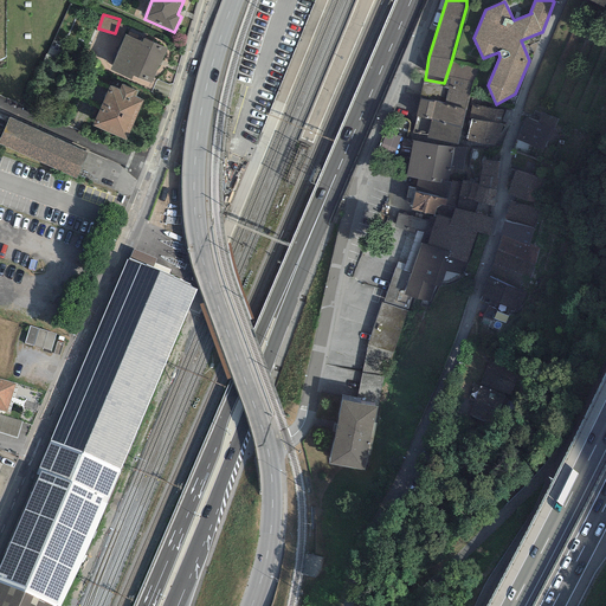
[(144,43),(128,36),(113,70),(135,79),(136,76),(154,83),(168,49),(146,38),(144,43)]
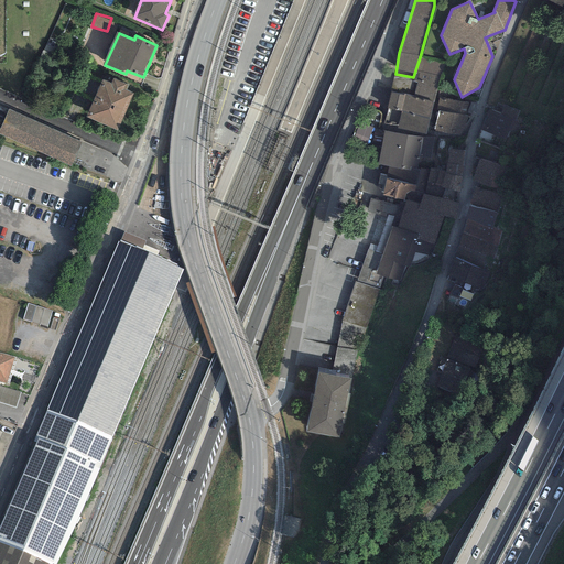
[(444,63),(420,57),(413,77),(412,82),(418,82),(413,96),(434,101),(444,63)]
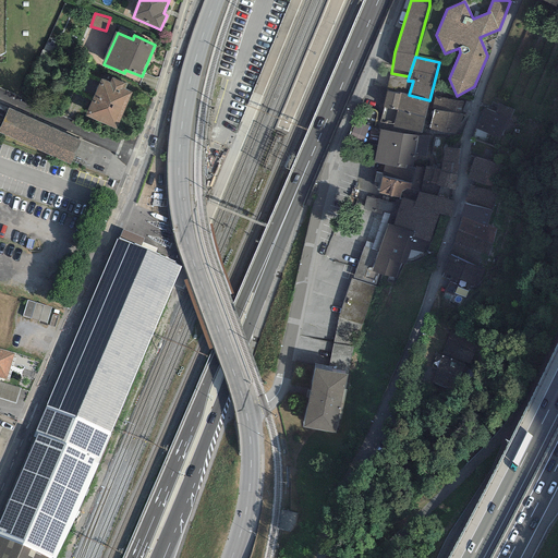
[(112,84),(104,81),(88,116),(119,129),(134,94),(125,89),(128,84),(114,79),(112,84)]
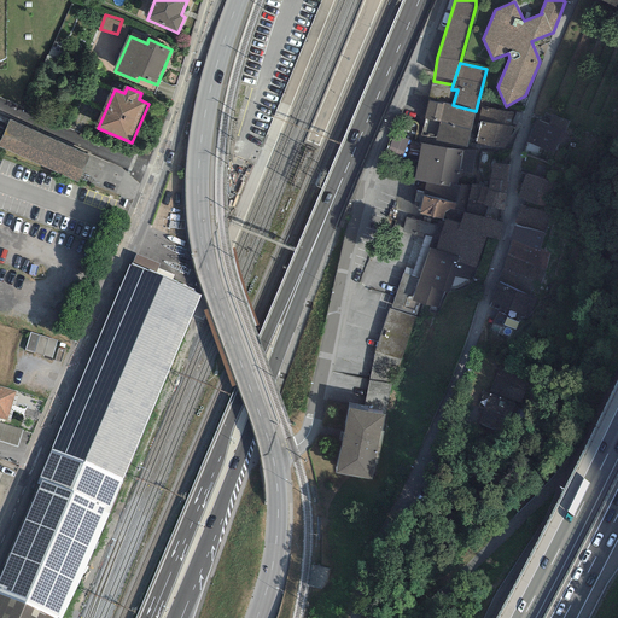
[(443,104),(429,101),(425,118),(471,129),(476,111),(453,105),(443,104)]
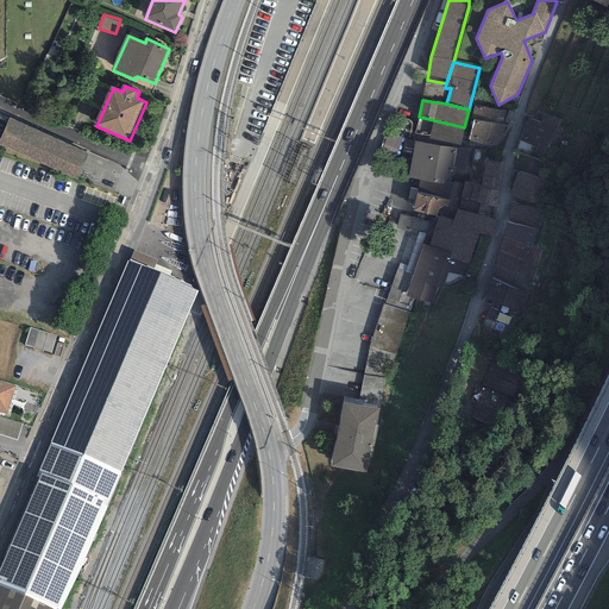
[(506,112),(473,106),(471,119),(473,119),(502,126),(506,112)]
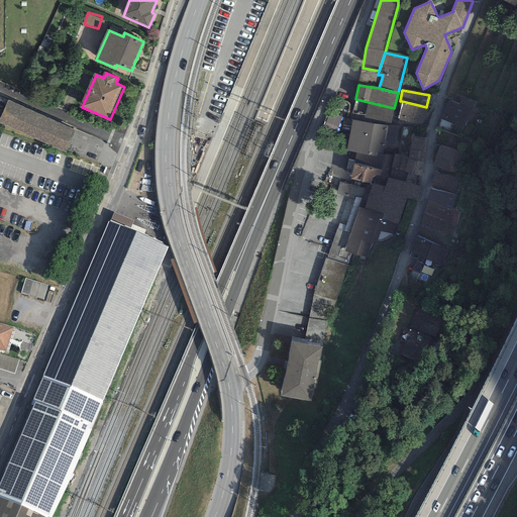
[(459,105),(449,100),(441,118),(463,129),(477,102),(463,96),(459,105)]
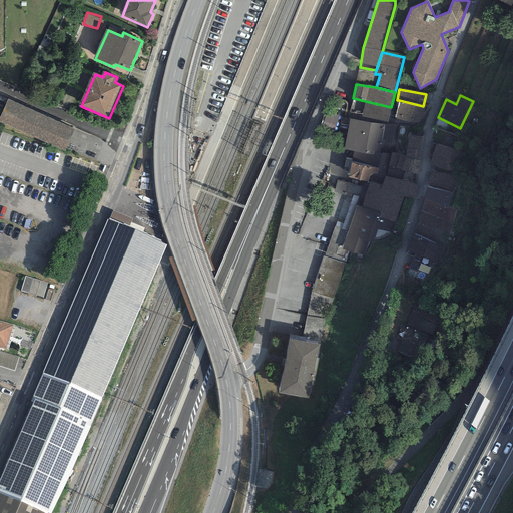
[(388,122),(391,107),(353,98),(350,112),(362,115),(362,117),(388,122)]
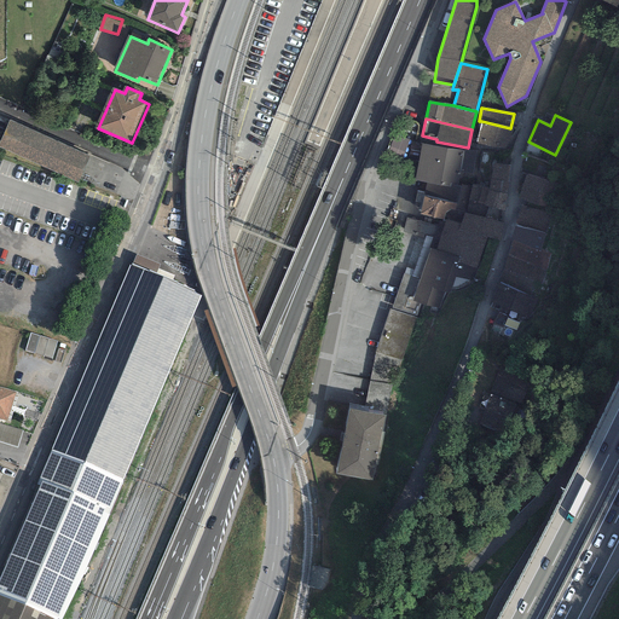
[(513,128),(510,128),(481,121),(476,144),(508,151),(513,128)]
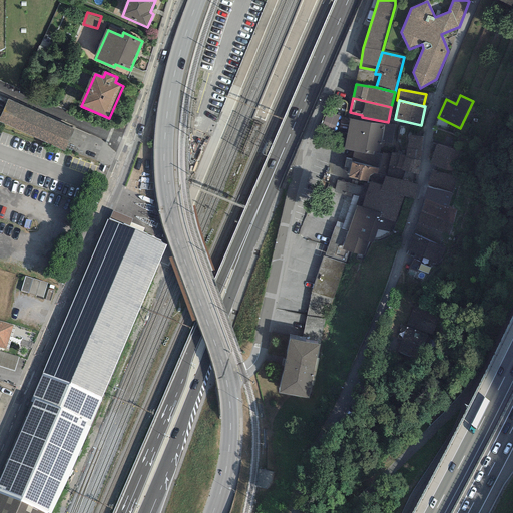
[(76,130),(9,101),(0,120),(0,122),(66,152),(76,130)]
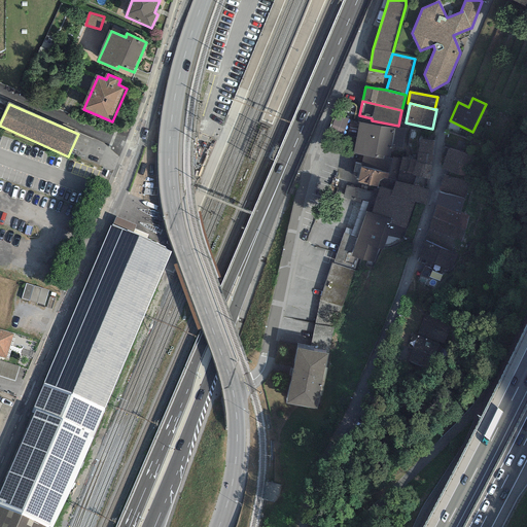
[(353,153),(363,155),(360,168),(388,173),(387,179),(396,181),(398,173),(401,159),(390,156),(394,129),(358,123),(353,153)]
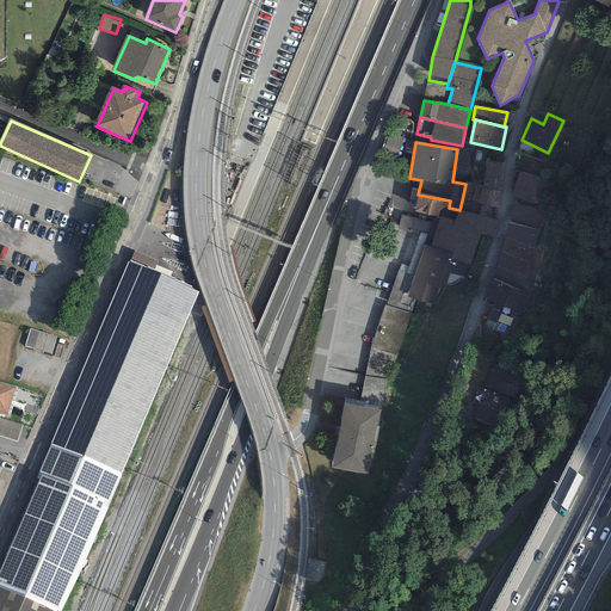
[(505,164),(486,161),(483,177),(503,180),(505,164)]
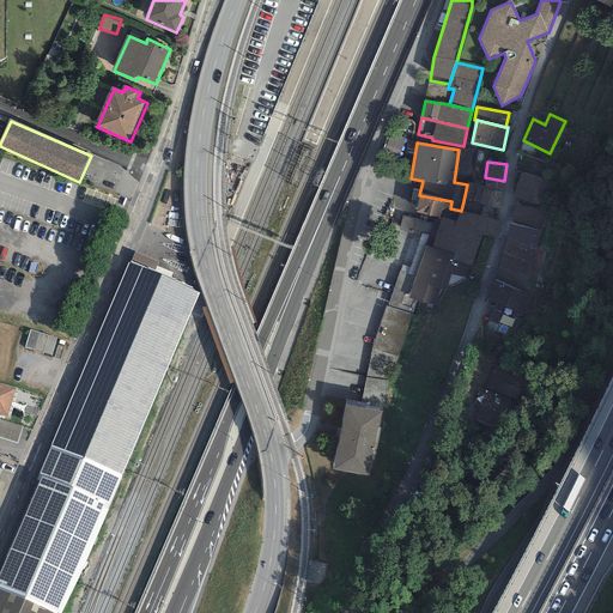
[(548,181),(521,173),(513,196),(540,206),(548,181)]
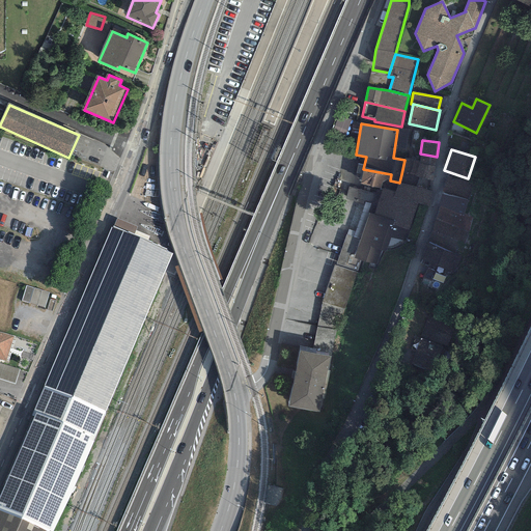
[(436,166),(437,157),(420,154),(419,161),(419,164),(434,166),(436,166)]
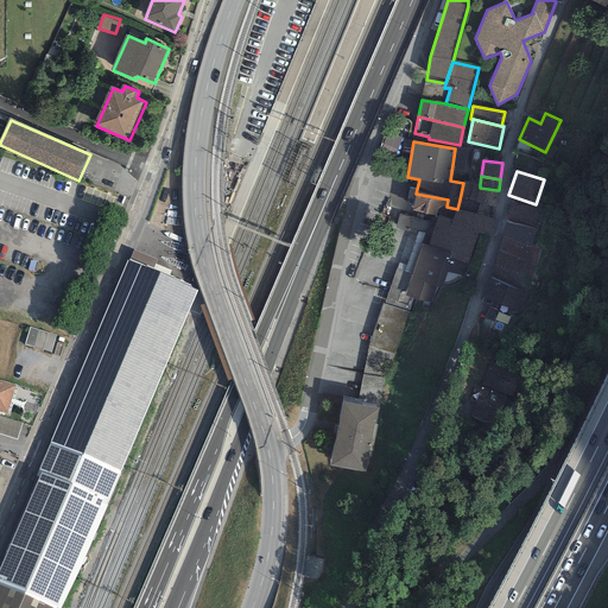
[(480,184),(463,181),(463,183),(460,200),(476,202),(479,188),(480,188),(480,184)]
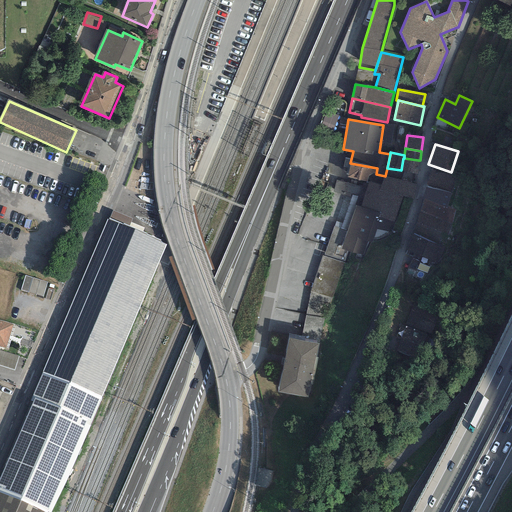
[(416,174),(418,160),(404,158),(403,158),(401,170),(401,171),(413,173),(416,174)]
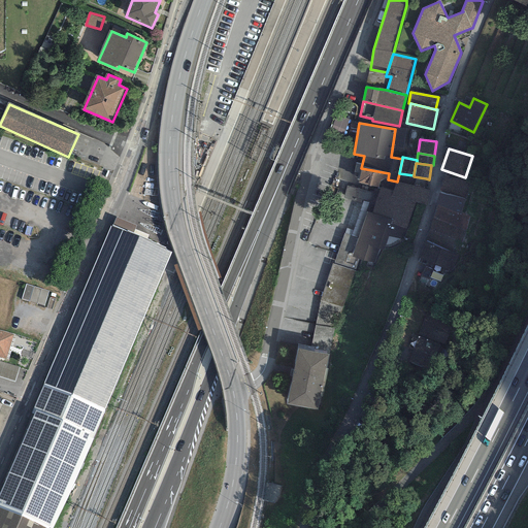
[(389,173),(361,168),(358,184),(381,188),(386,189),(388,179),(389,173)]
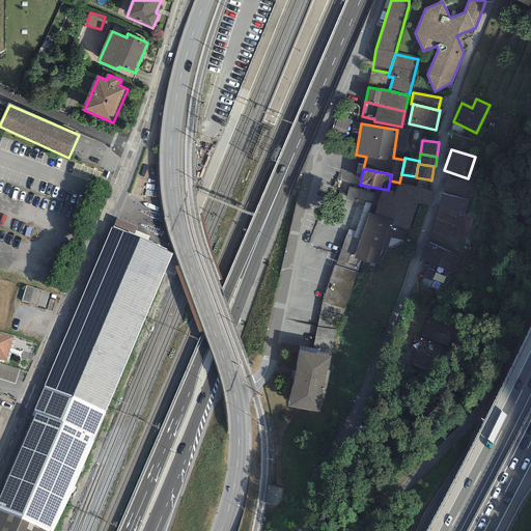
[(427,189),(428,179),(416,177),(416,176),(401,174),(399,183),(427,189)]
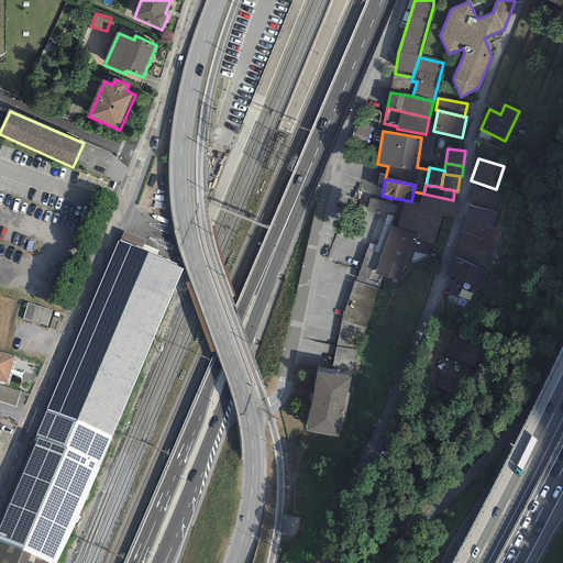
[(501,195),(474,186),(468,205),(496,212),(501,195)]
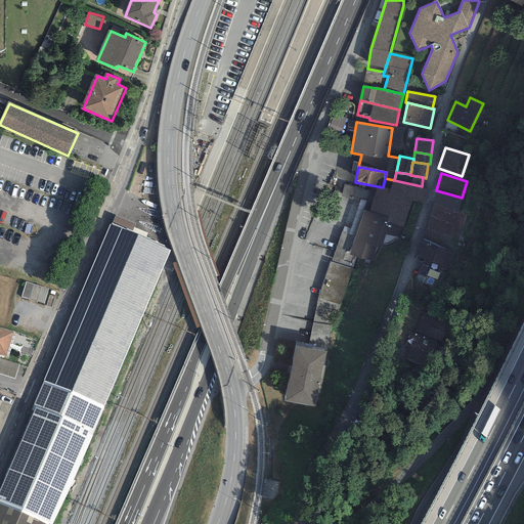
[(426,188),(422,186),(394,180),(389,190),(383,187),(378,186),(369,212),(389,218),(387,223),(388,224),(403,227),(412,201),(423,203),(426,188)]
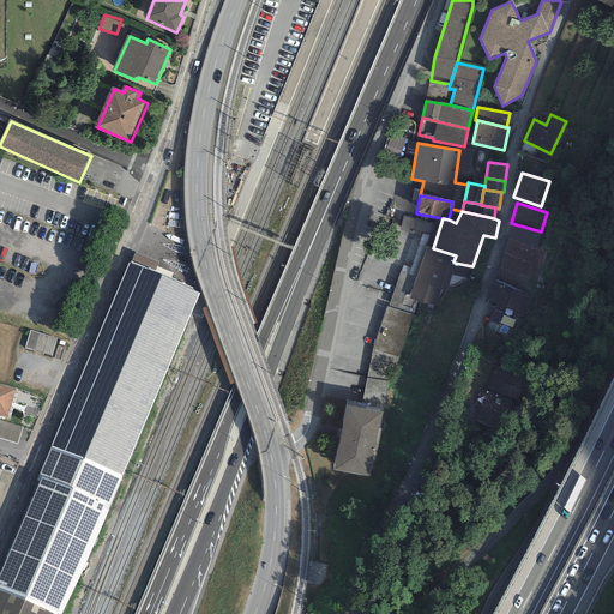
[(433,223),(403,216),(399,230),(429,238),(433,223)]
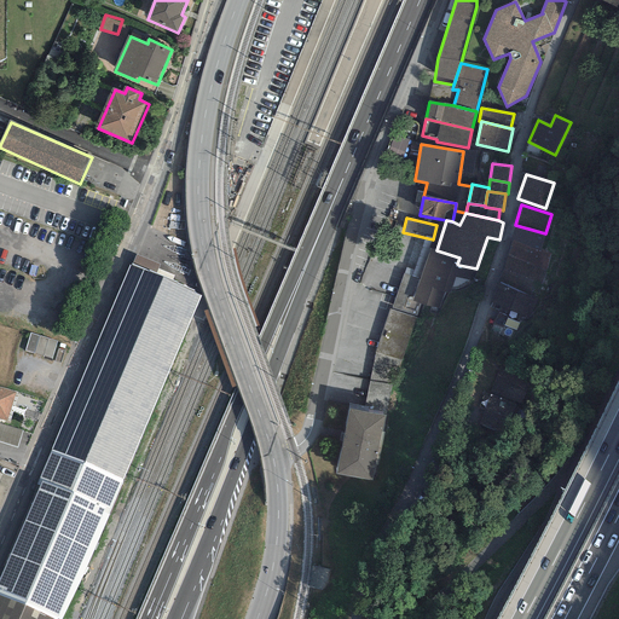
[(541,250),(545,233),(515,225),(510,241),(513,241),(541,250)]
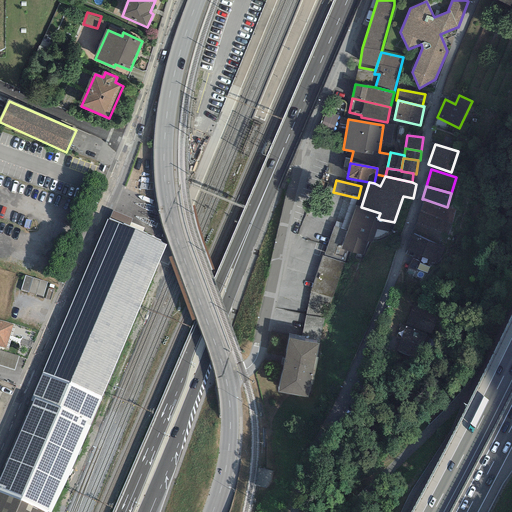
[(456,209),(447,207),(424,199),(419,211),(452,222),(456,209)]
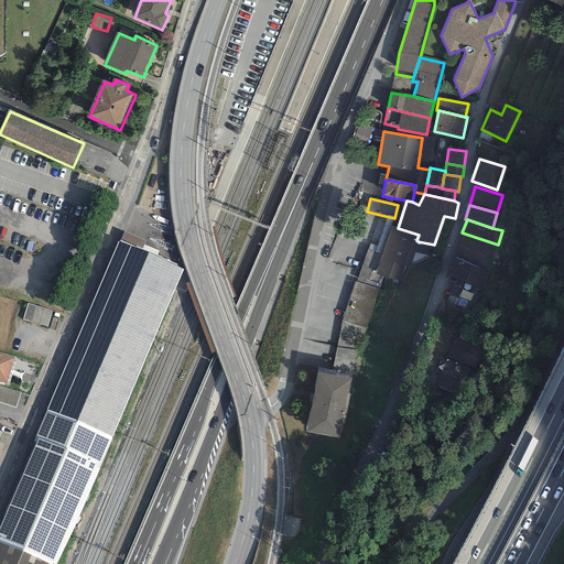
[(419,235),(398,228),(392,226),(382,255),(376,274),(383,277),(399,282),(404,266),(409,267),(418,241),(416,240),(419,235)]
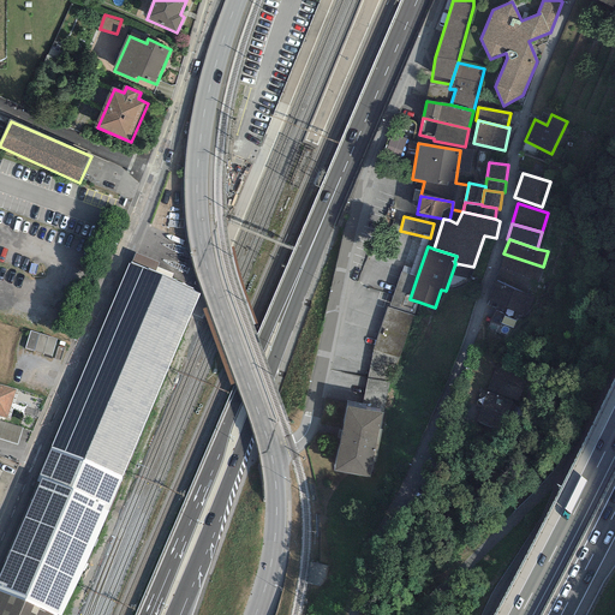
[(538,282),(543,267),(503,254),(499,269),(538,282)]
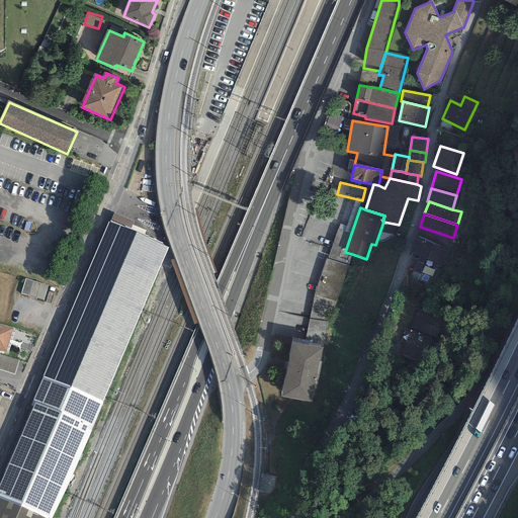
[(168,248),(109,221),(33,400),(36,402),(92,426),(160,267),(168,248)]
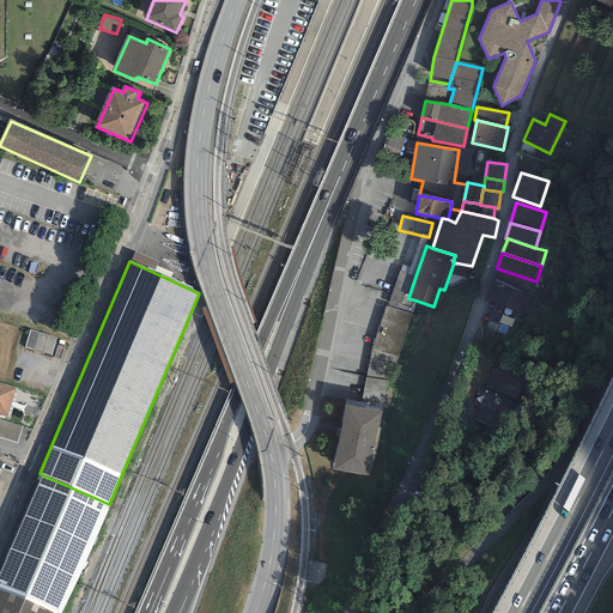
[(497,268),(493,280),(532,295),(536,281),(497,268)]
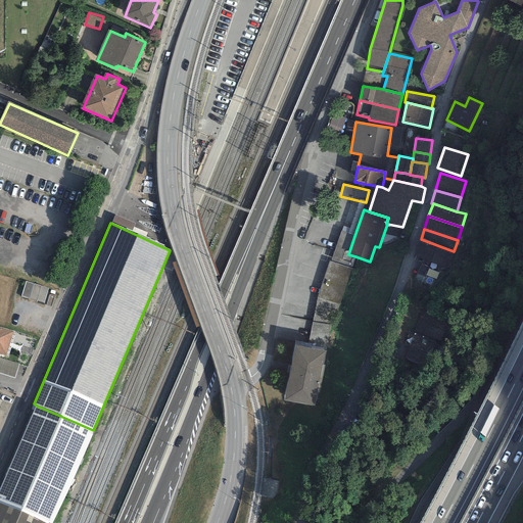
[(348,254),(354,236),(341,231),(331,259),(351,267),(355,256),(348,254)]
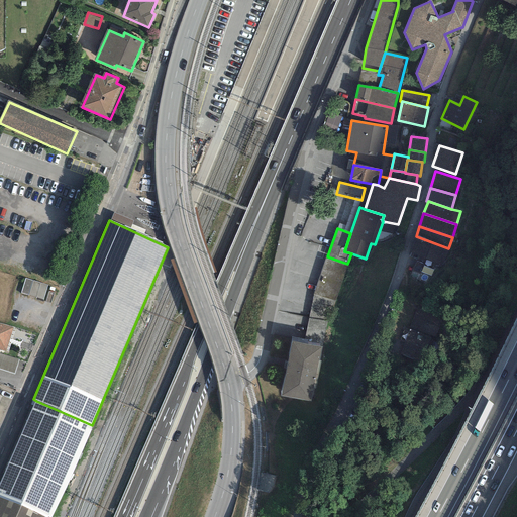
[(442,266),(448,248),(416,236),(410,254),(442,266)]
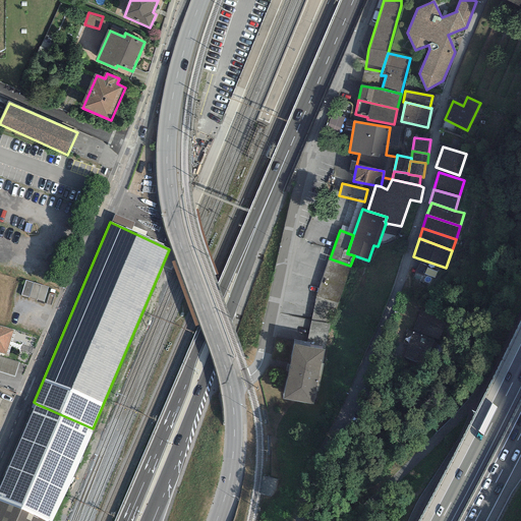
[(350,267),(328,259),(315,297),(338,304),(350,267)]
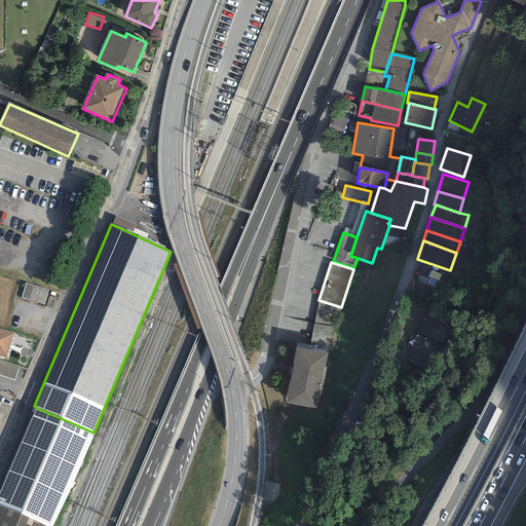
[(25,284),(21,299),(44,304),(48,289),(25,284)]
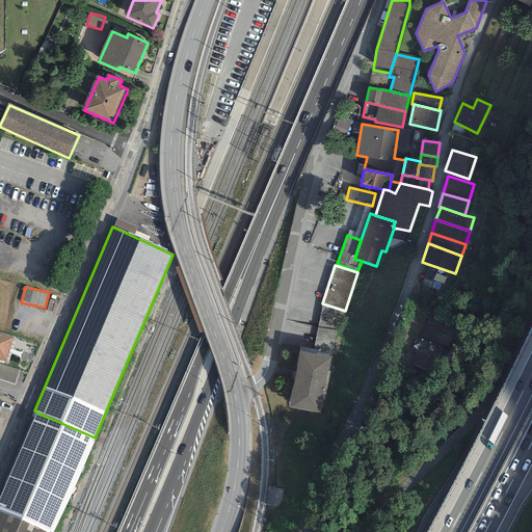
[(340,329),(345,311),(322,303),(318,326),(338,329),(340,329)]
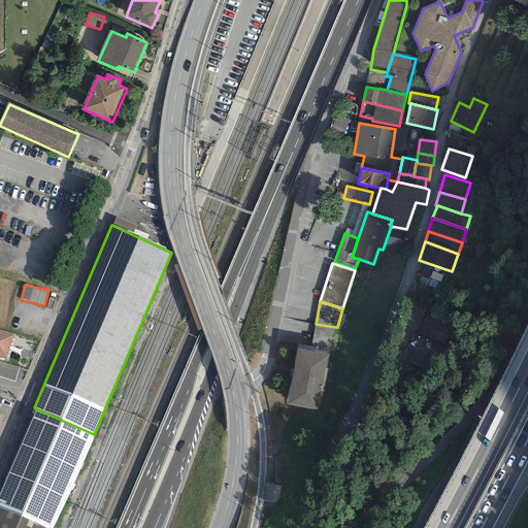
[(455,326),(425,314),(421,324),(450,336),(455,326)]
